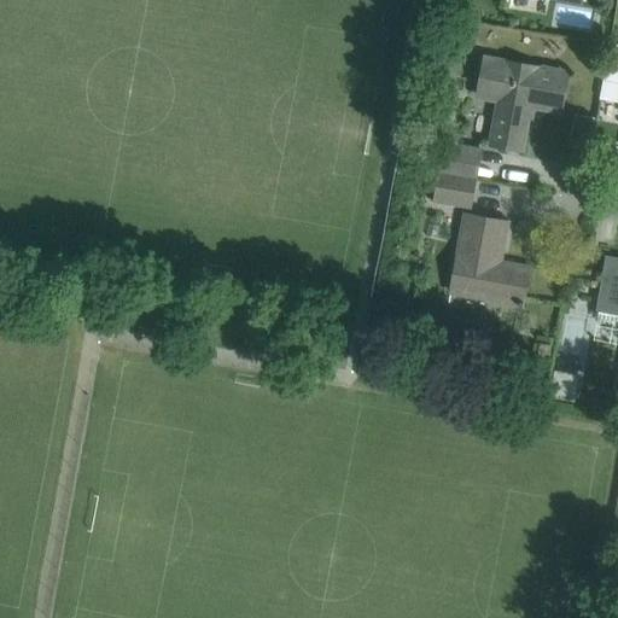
[(617,81),(617,45),(610,44),(604,79),(617,81)]
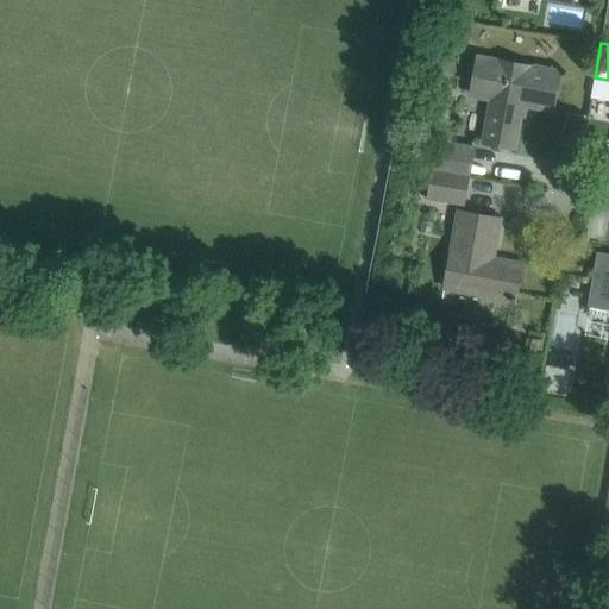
[(559,74),(528,68),(528,67),(476,57),(469,94),(491,99),(483,142),(514,148),(522,104),(552,110),(559,74)]
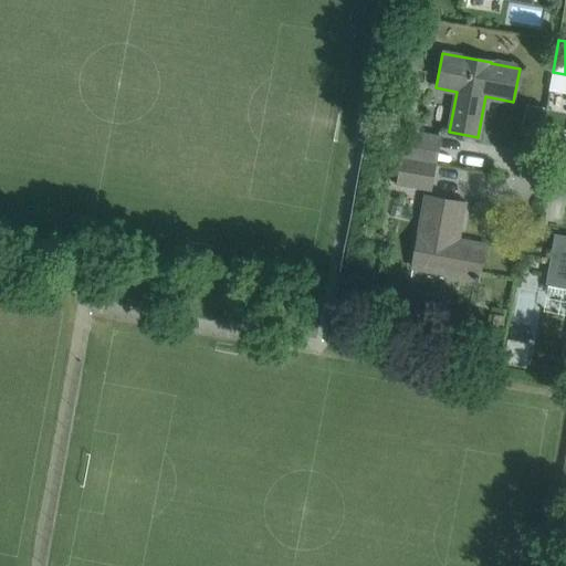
[(407,130),(402,157),(436,164),(440,136),(407,130)]
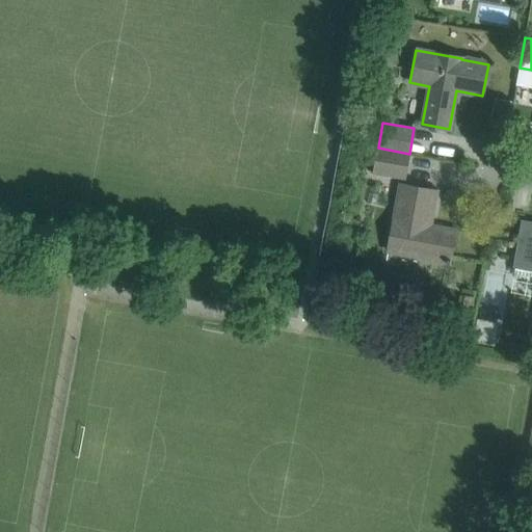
[(378,148),(374,171),(405,178),(409,154),(378,148)]
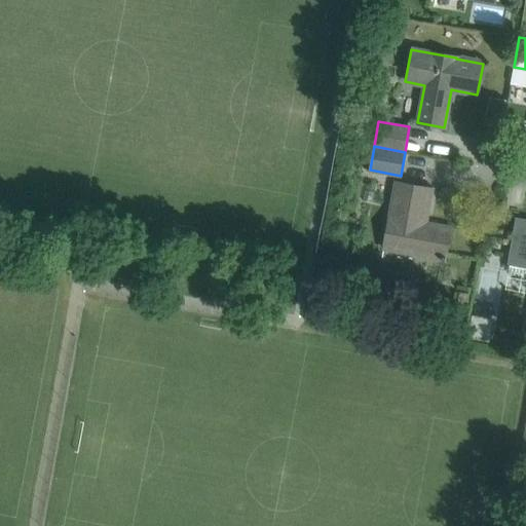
[(433,224),(433,226),(425,225),(431,189),(396,182),(384,242),(418,249),(417,255),(445,260),(446,256),(451,227),(433,224)]
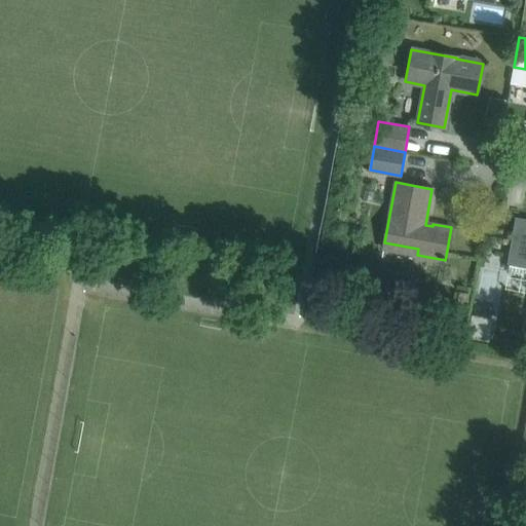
[(525,220),(517,218),(508,266),(525,269),(525,220)]
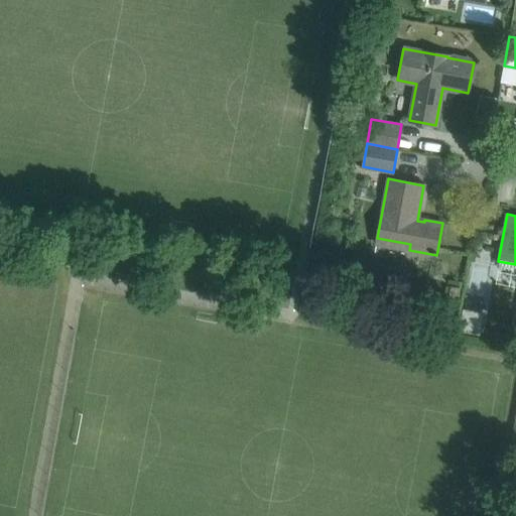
[(485,313),(464,309),(460,331),(482,335),(485,313)]
